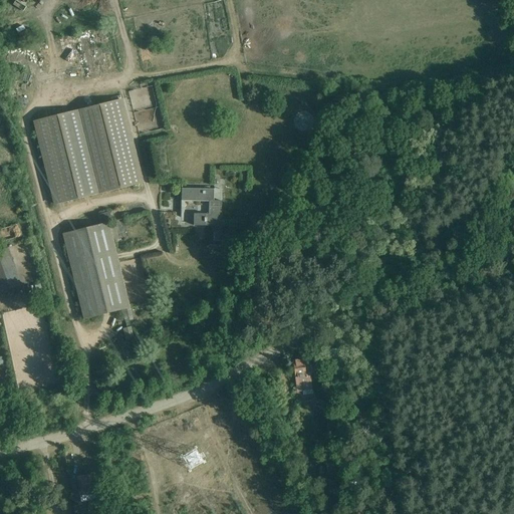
[(122,98),(32,120),(52,204),(143,183),(122,98)]
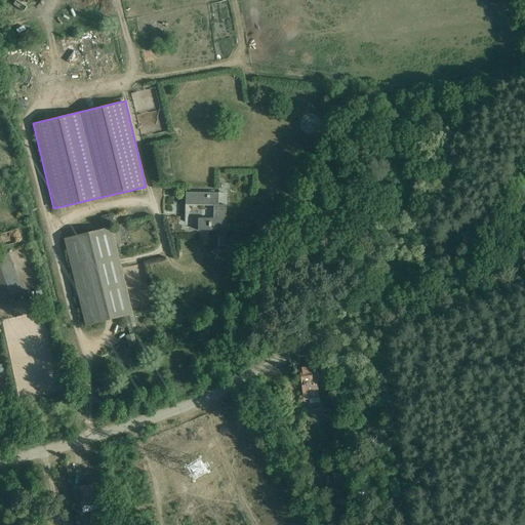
[(187,190),(186,190),(185,223),(186,223),(187,205),(213,206),(213,218),(198,218),(198,231),(226,231),(227,205),(218,205),(218,194),(187,193),(187,190)]
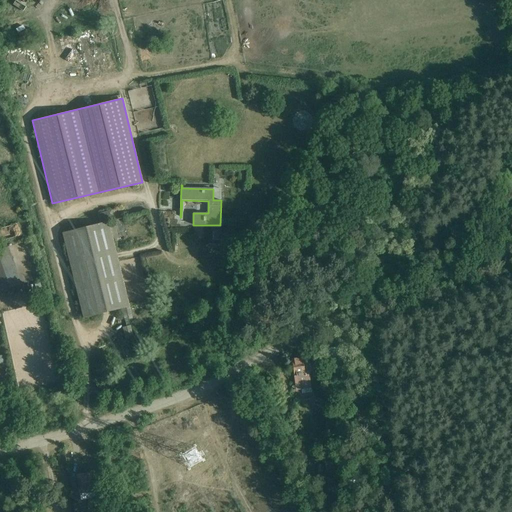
[(62,233),(83,318),(122,309),(125,321),(133,319),(130,307),(109,221),(112,221),(109,211),(97,214),(100,223),(62,233)]
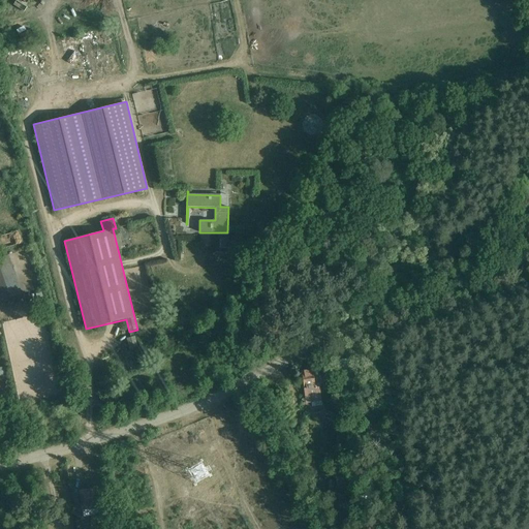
[(0,244),(0,246),(21,242),(19,231),(0,235),(0,244)]
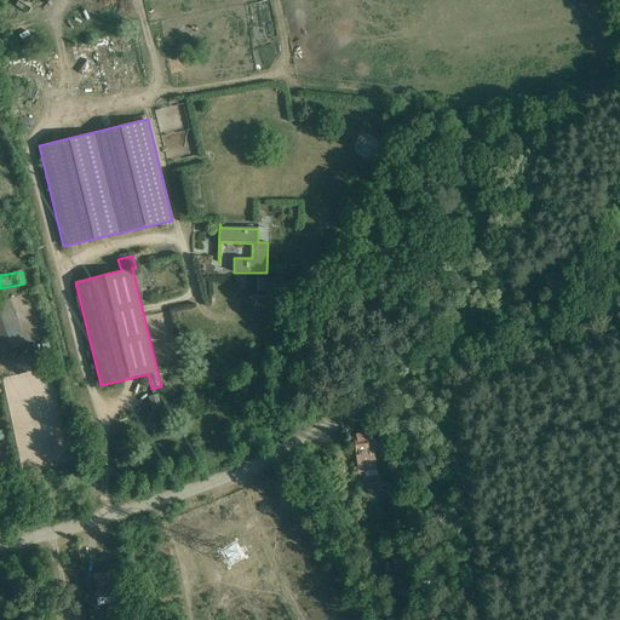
[(0,352),(26,344),(11,299),(0,302),(0,352)]
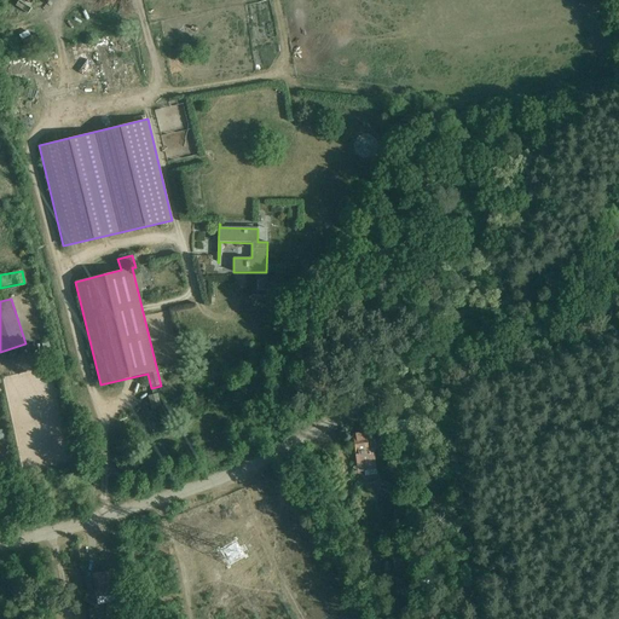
[(50,341),(42,343),(46,360),(53,358),(50,341)]
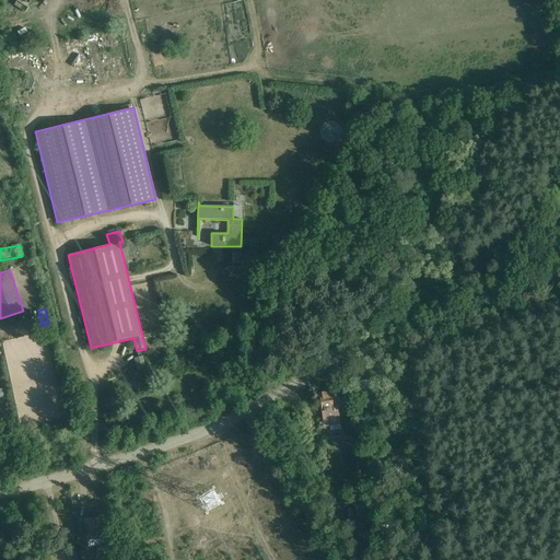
[(133,359),(138,372),(147,370),(143,357),(133,359)]
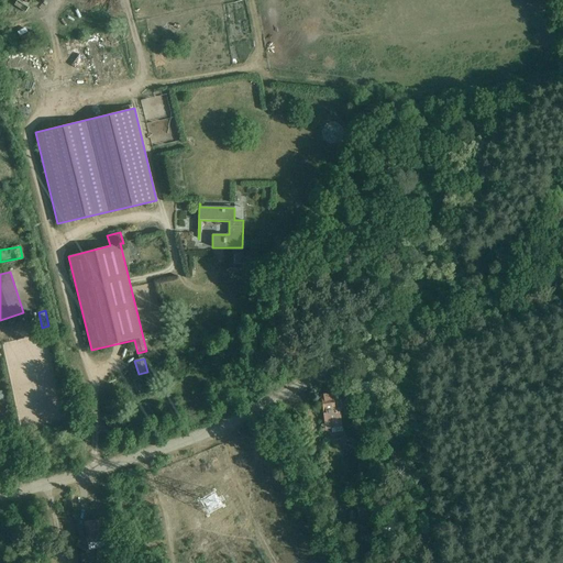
[(375,382),(362,384),(364,399),(371,398),(377,397),(375,382)]
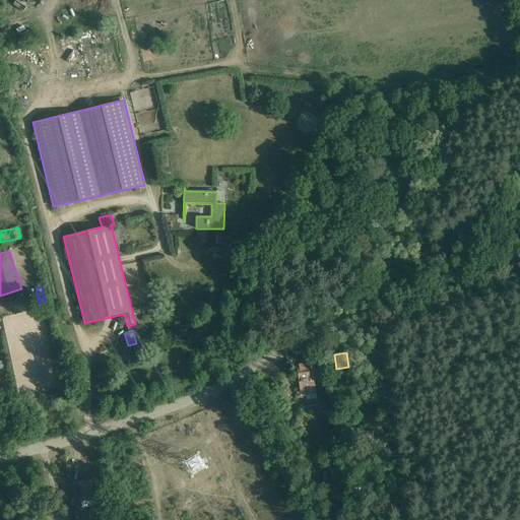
[(307,364),(296,365),(301,395),(296,396),(296,401),(317,398),(314,380),(310,381),(307,364)]
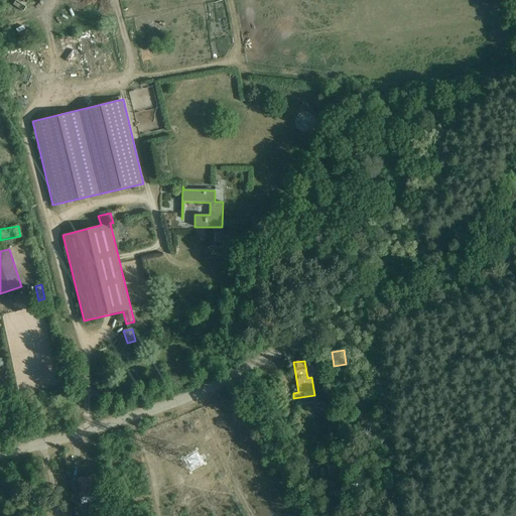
[(329,477),(338,476),(337,465),(331,465),(331,466),(328,466),(329,477)]
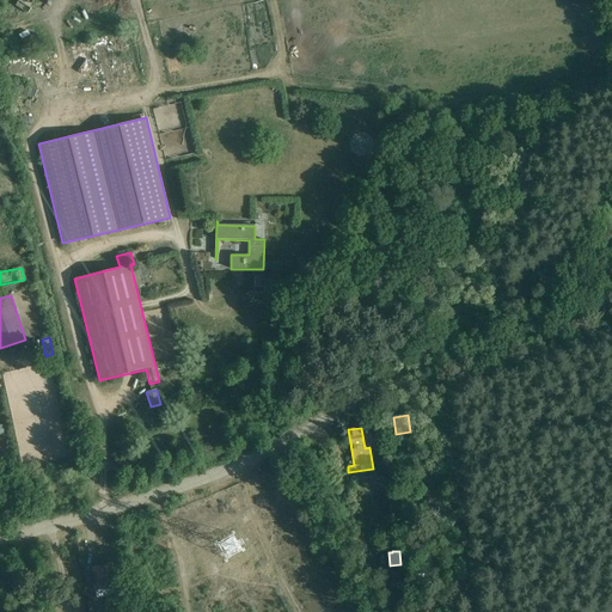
[(411,551),(402,552),(403,567),(414,565),(411,551)]
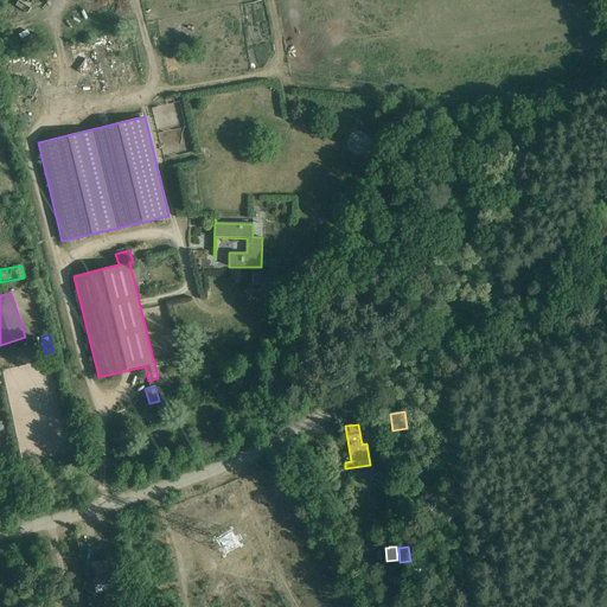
[(108,561),(91,564),(96,593),(104,592),(106,599),(116,598),(108,561)]
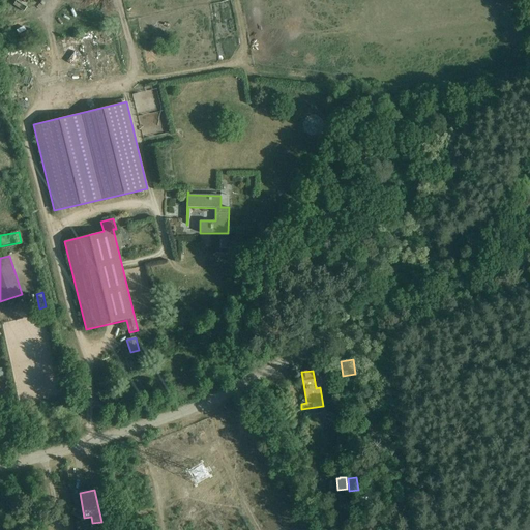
[(366,512),(358,507),(355,512),(362,518),(366,512)]
